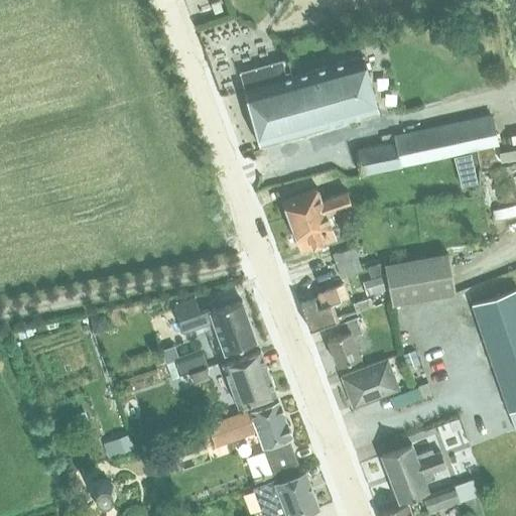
[(223,10),(219,1),(212,3),(215,13),(223,10)]
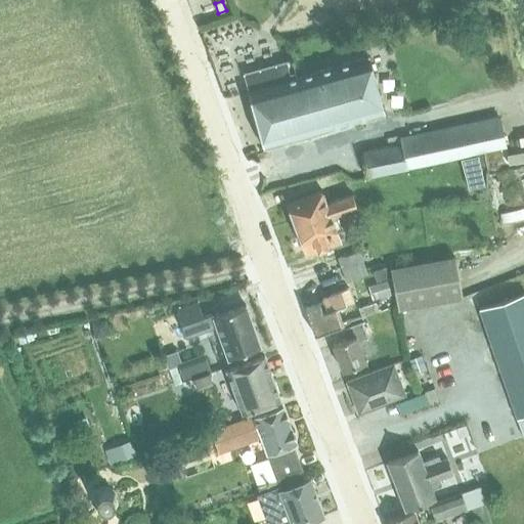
[(248,90),(264,147),(385,114),(368,56),(248,90)]
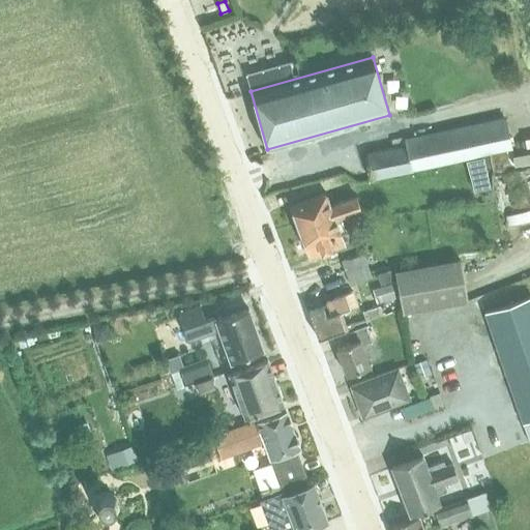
[(373,179),(511,149),(505,120),(405,141),(406,145),(367,153),(373,179)]
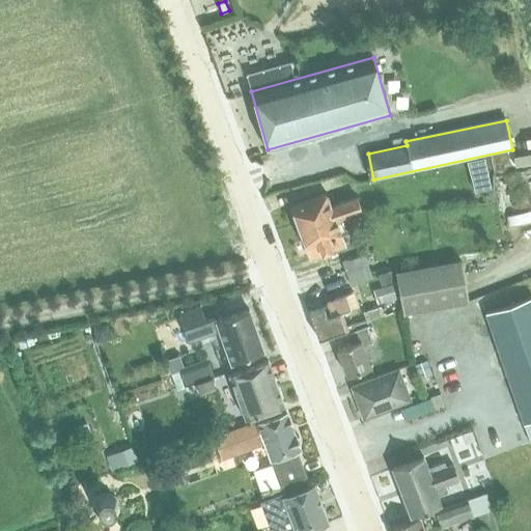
[(484,158),(467,161),(471,176),(487,172),(484,158)]
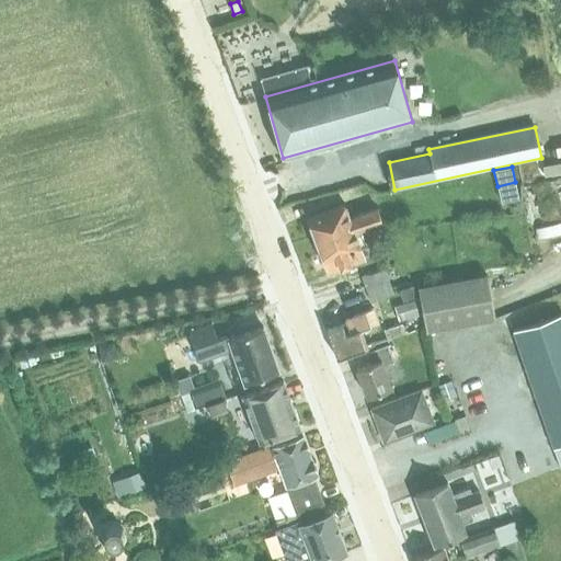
[(345,204),(308,217),(313,236),(332,229),(335,236),(355,229),(358,239),(363,237),(361,231),(381,224),(376,207),(350,216),(345,204)]
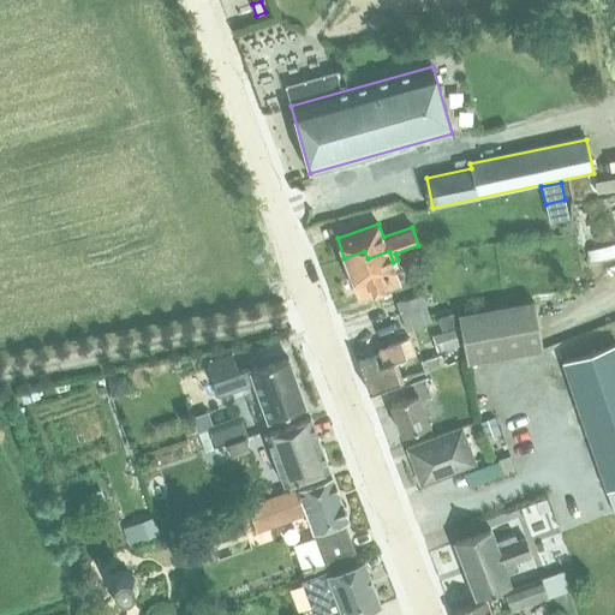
[(364,251),(344,258),(359,300),(401,285),(393,262),(389,251),(368,258),(364,251)]
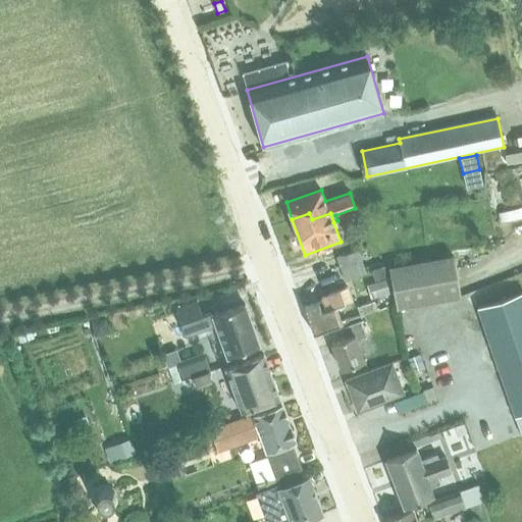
[(482,239),(468,242),(471,255),(484,252),(482,239)]
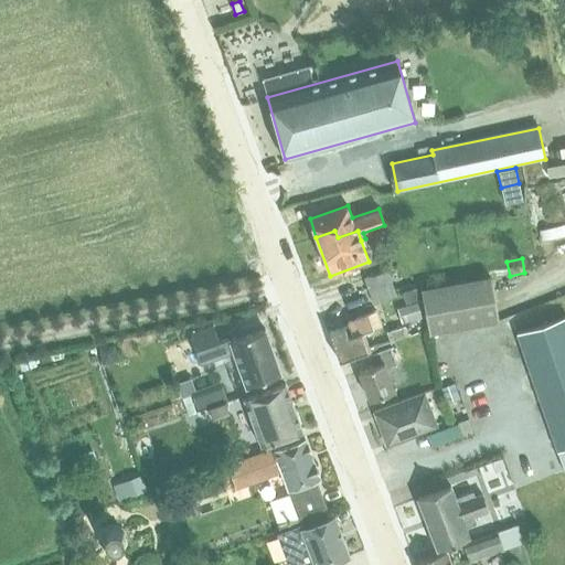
[(364,280),(369,292),(393,285),(388,272),(364,280)]
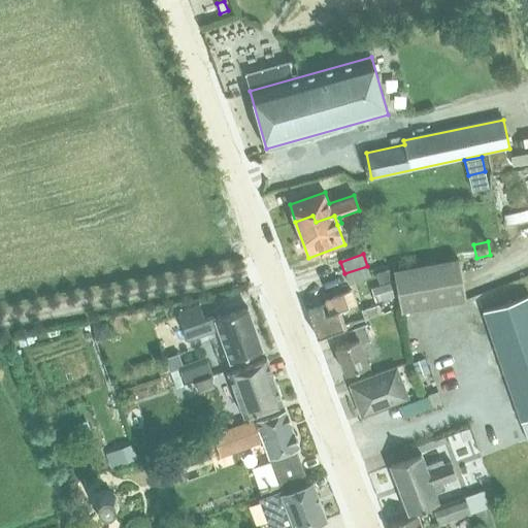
[(466,299),(459,259),(393,270),(400,310),(466,299)]
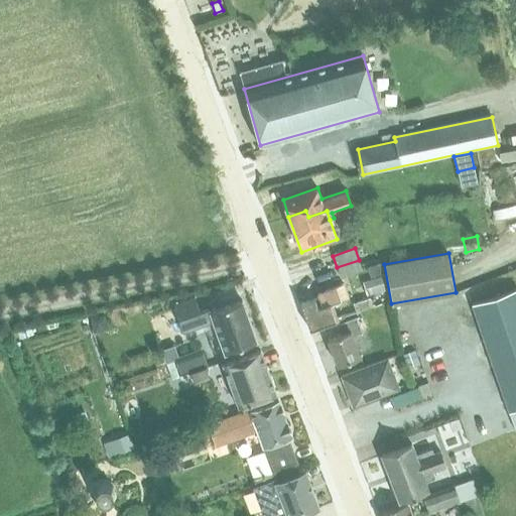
[(363,271),(359,260),(337,267),(342,279),(363,271)]
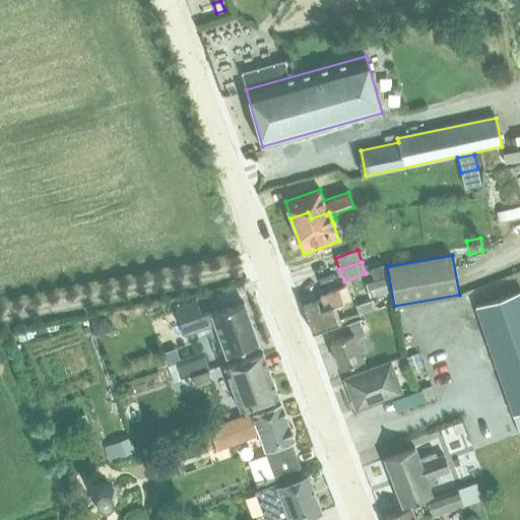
[(385,278),(373,282),(377,297),(389,293),(385,278)]
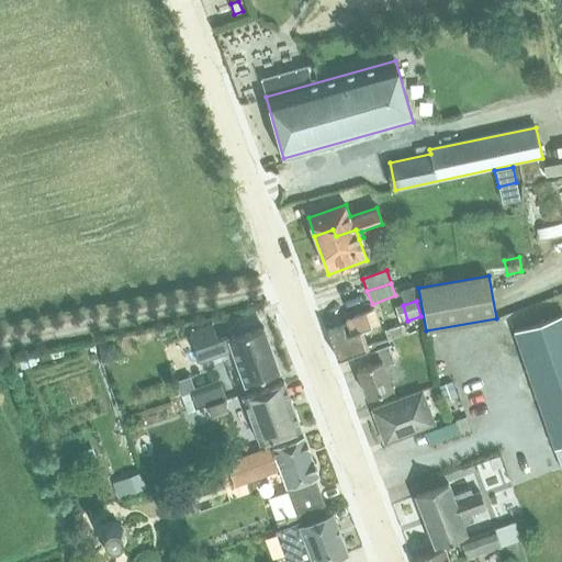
[(348,324),(328,330),(337,359),(370,347),(364,332),(382,325),(377,308),(346,319),(348,324)]
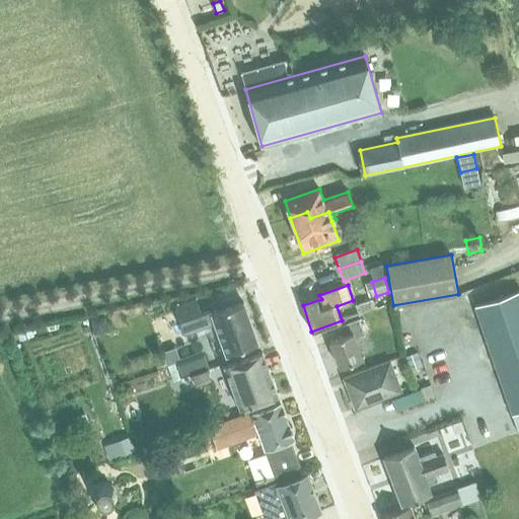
[(518,291),(474,306),(518,433),(518,291)]
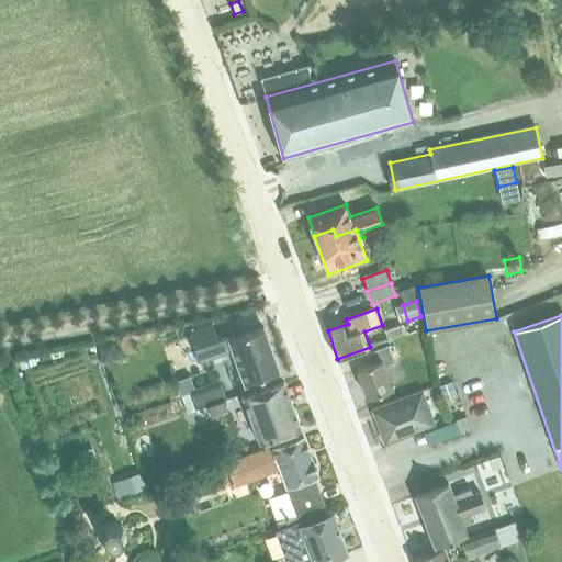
[(246,383),(282,370),(267,328),(233,340),(232,336),(222,339),(215,323),(191,330),(202,361),(234,349),(246,383)]
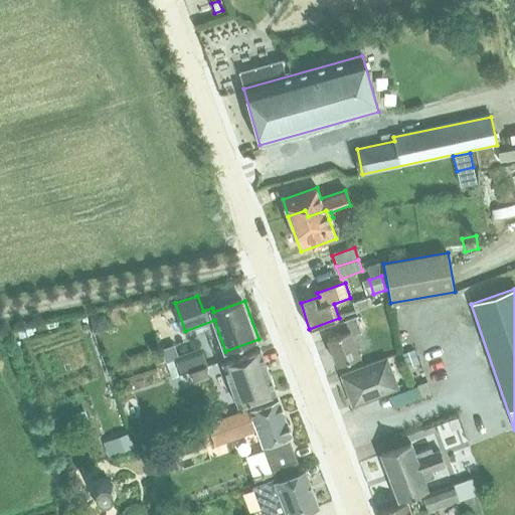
[(369,297),(353,302),(357,312),(372,307),(369,297)]
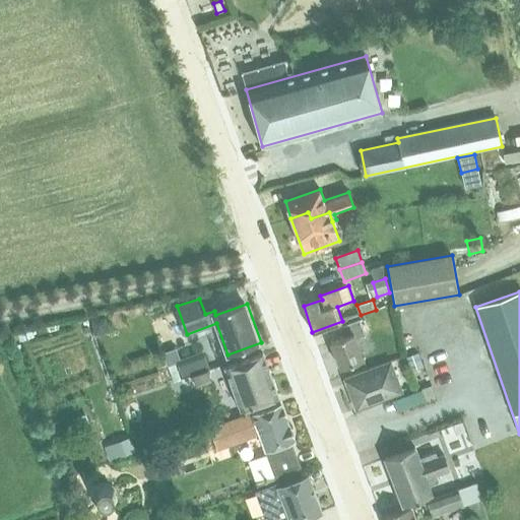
[(105,317),(91,320),(95,334),(108,331),(105,317)]
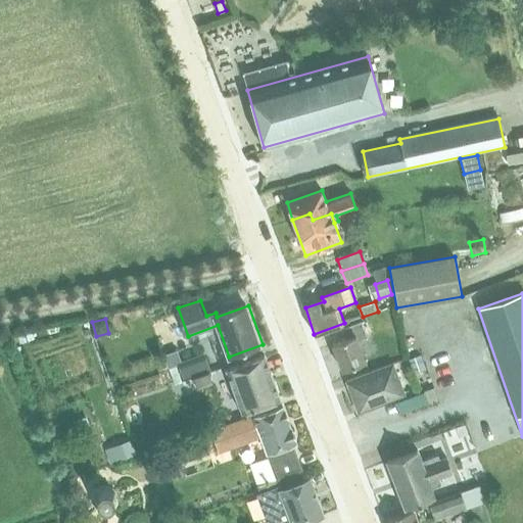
[(361,340),(369,337),(364,322),(344,328),(348,338),(335,342),(345,370),(368,362),(361,340)]
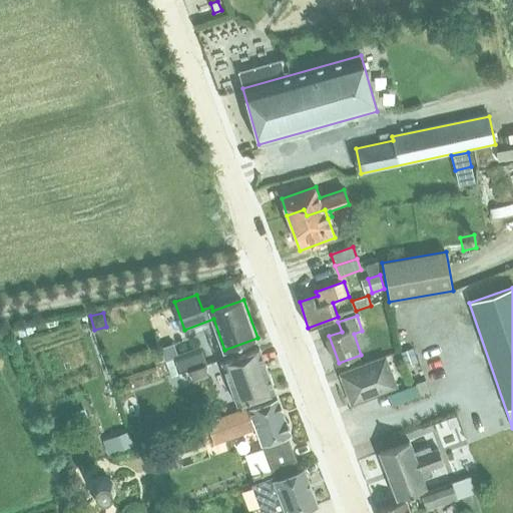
[(20,337),(33,332),(31,326),(18,331),(20,337)]
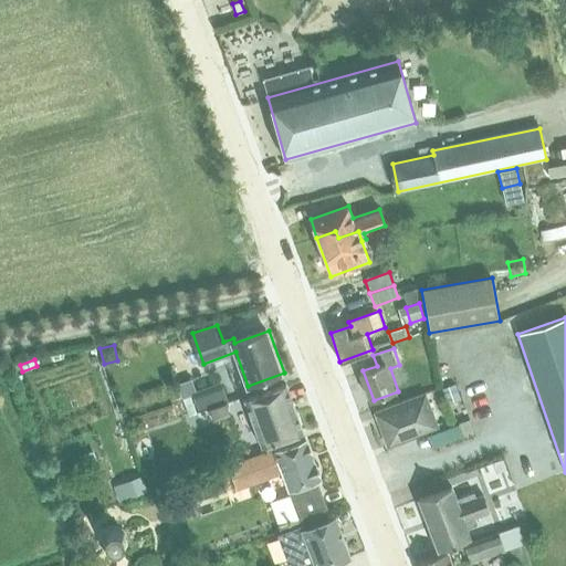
[(188,379),(178,383),(182,396),(192,392),(188,379)]
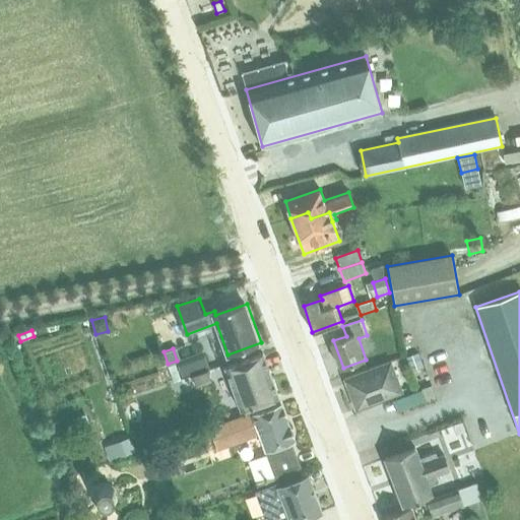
[(226,366),(242,408),(279,395),(264,351),(226,366)]
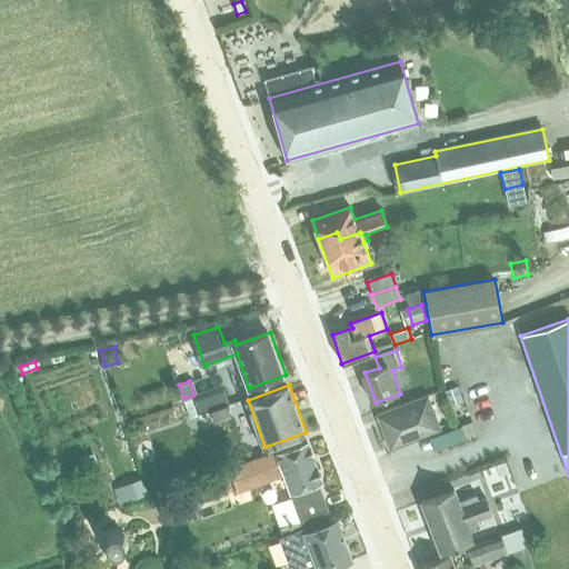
[(461,402),(456,389),(445,392),(449,406),(461,402)]
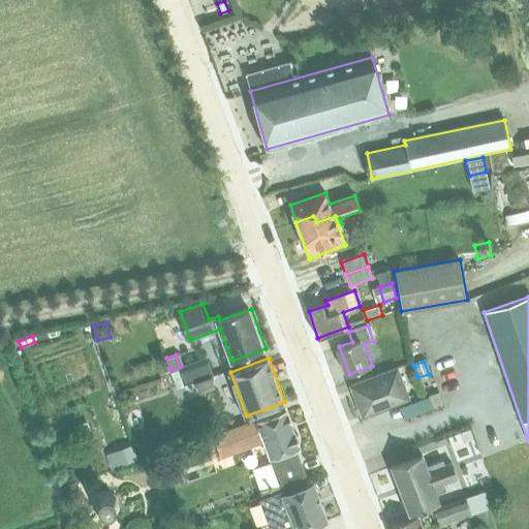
[(411,400),(400,369),(353,385),(365,416),(411,400)]
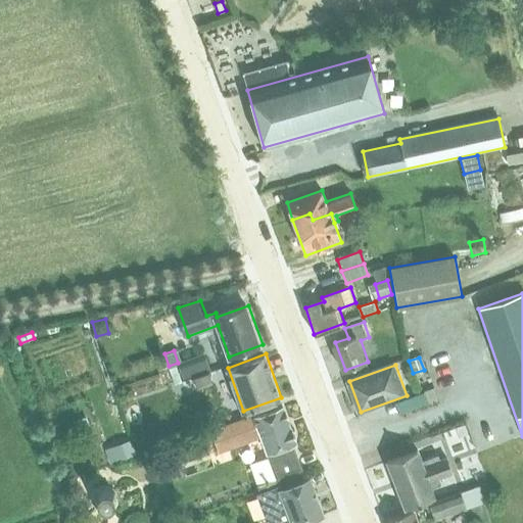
[(177,366),(170,369),(175,384),(183,381),(177,366)]
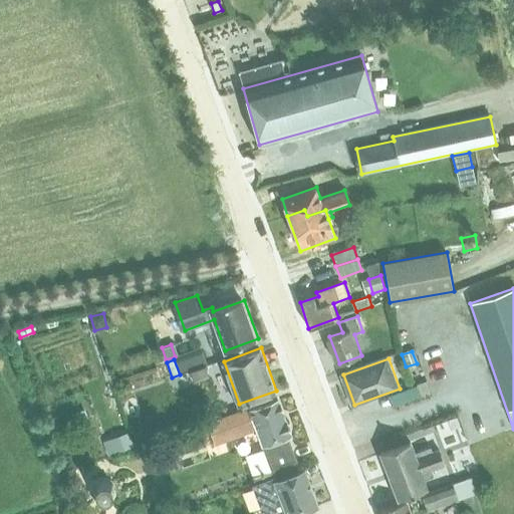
[(205,365),(190,370),(194,382),(209,377),(205,365)]
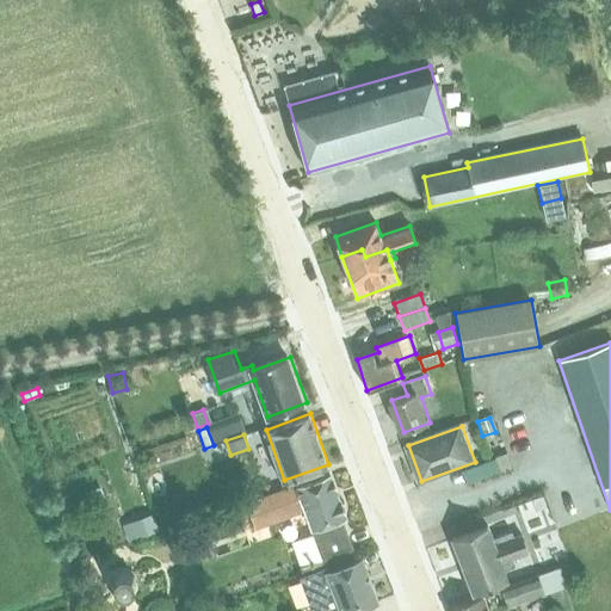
[(308,510),(316,532),(294,541),(303,567),(355,548),(345,522),(341,524),(339,519),(349,516),(333,474),(301,486),(300,482),(247,500),(257,528),(308,510)]
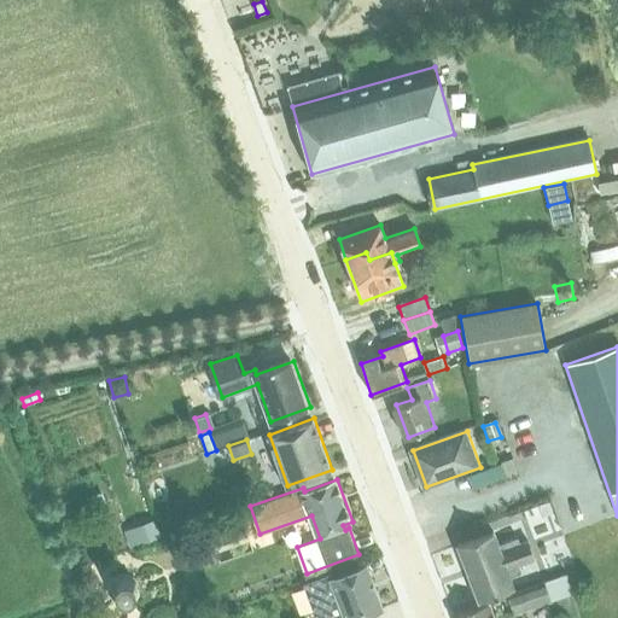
[(103,490),(92,494),(95,505),(108,501),(103,490)]
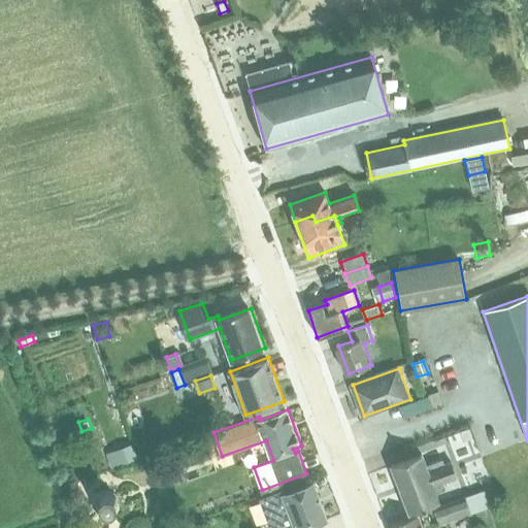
[(133,443),(107,453),(112,468),(138,458),(133,443)]
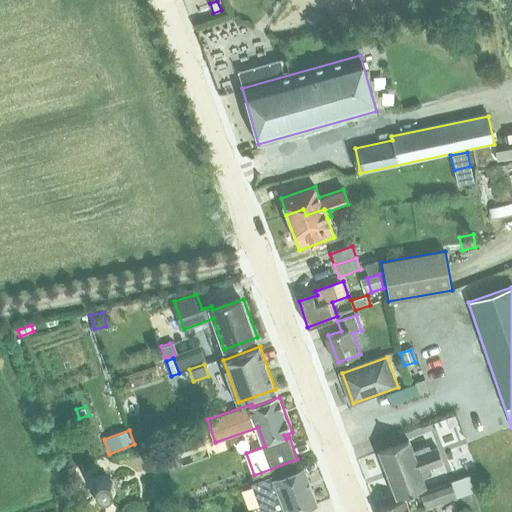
[(430,450),(428,446),(414,451),(410,440),(380,451),(397,497),(426,486),(421,472),(444,463),(438,447),(430,450)]
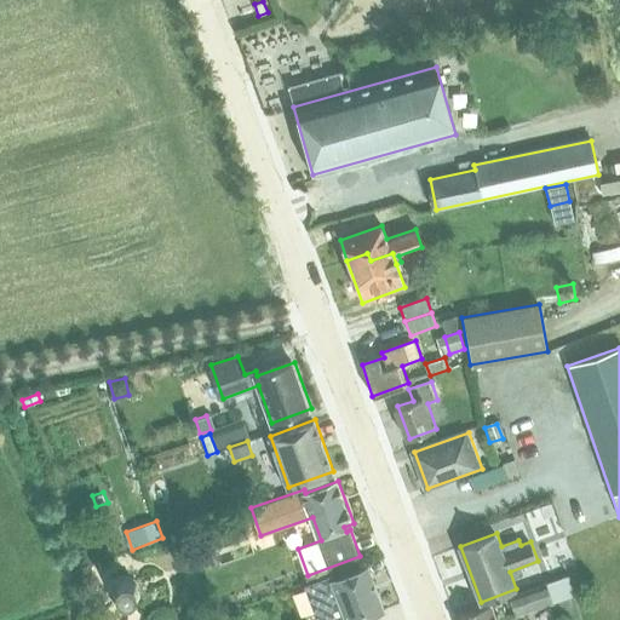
[(333,580),(305,590),(315,614),(319,613),(320,619),(357,619),(384,610),(385,610),(368,567),(333,580)]
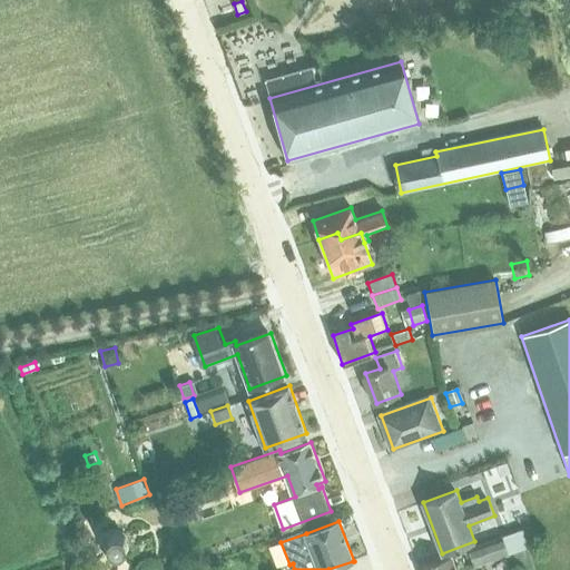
[(130,540),(130,539),(129,538),(129,537),(128,536),(128,534),(127,534),(126,533),(126,532),(125,532),(124,531),(123,531),(121,530),(120,530),(119,530),(118,530),(117,530),(116,530),(115,530),(114,530),(112,530),(111,531),(110,531),(109,532),(108,532),(108,533),(107,534),(106,536),(105,537),(105,538),(104,539),(104,540),(104,541),(102,542),(102,543),(102,544),(102,546),(104,547),(104,548),(104,549),(105,550),(105,551),(106,552),(107,553),(107,554),(108,556),(109,556),(110,557),(111,557),(112,558),(114,558),(115,558),(116,558),(117,558),(118,558),(119,558),(120,558),(121,558),(123,557),(125,557),(125,556),(126,554),(127,554),(128,553),(128,552),(129,551),(130,549),(130,548),(131,547),(131,546),(131,544),(131,543),(131,542),(131,541),(130,540)]
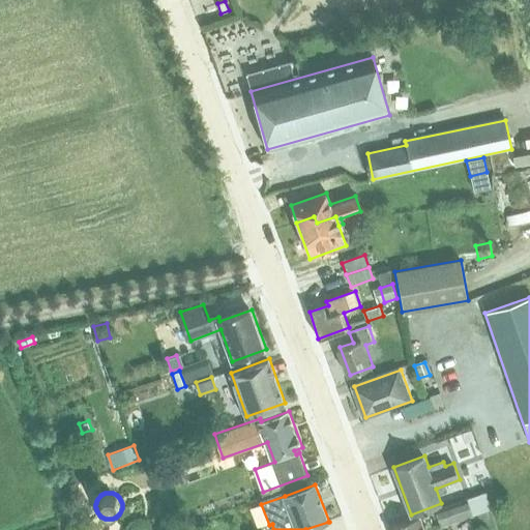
[(444,524),(474,513),(470,499),(439,509),(444,524)]
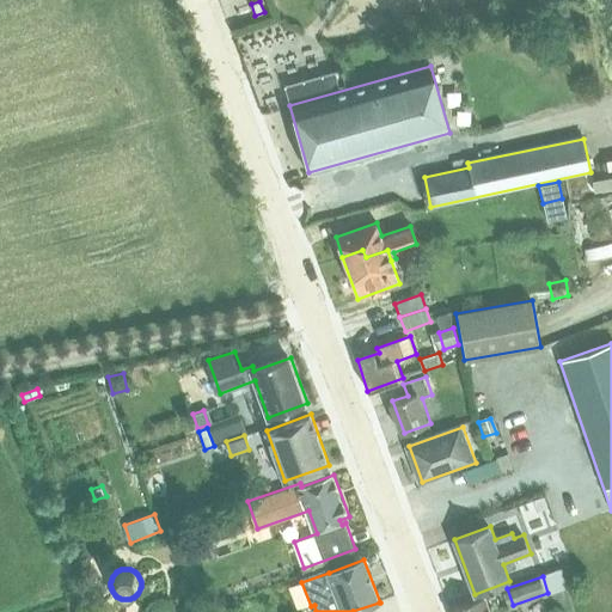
[(491,611),(487,595),(450,609),(451,611),(491,611)]
